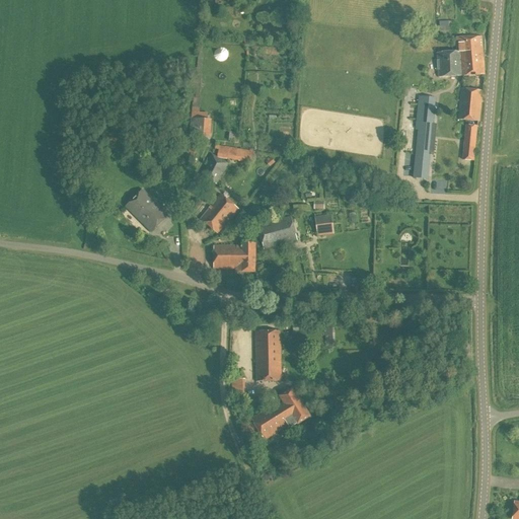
[(449,26),(449,21),(441,22),(441,27),(439,27),(439,35),(450,34),(449,26)]
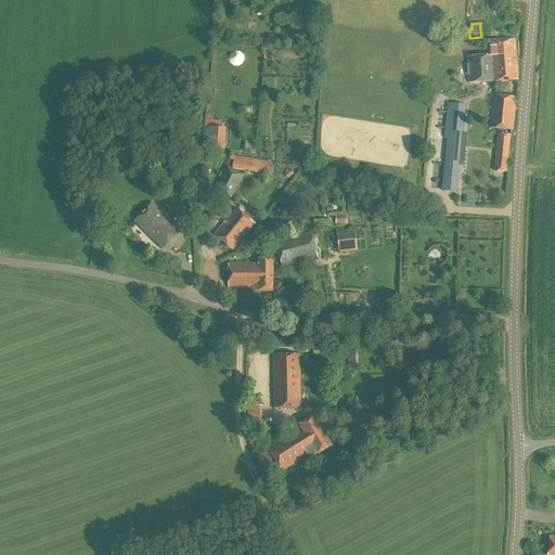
[(489,55),(468,56),(469,82),(518,79),(515,39),(488,40),(489,55)]
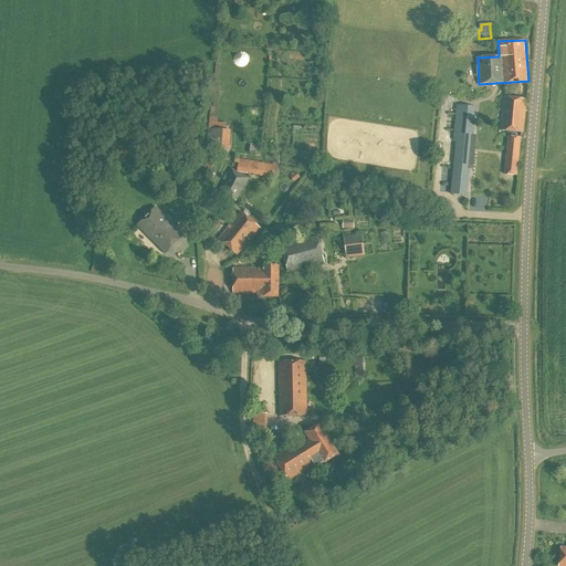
[(523,133),(526,98),(503,96),(500,130),(523,133)]
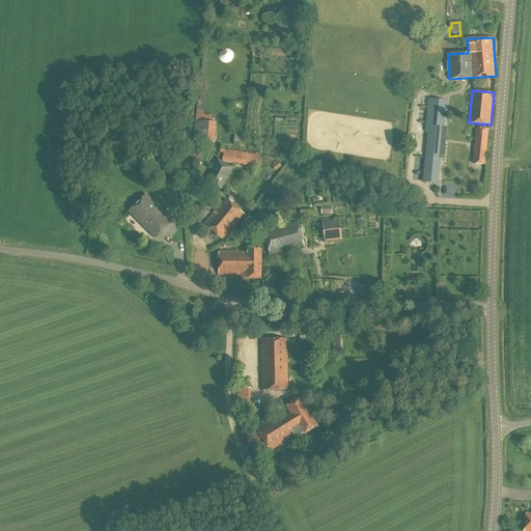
[(437,183),(445,100),(428,98),(420,182),(437,183)]
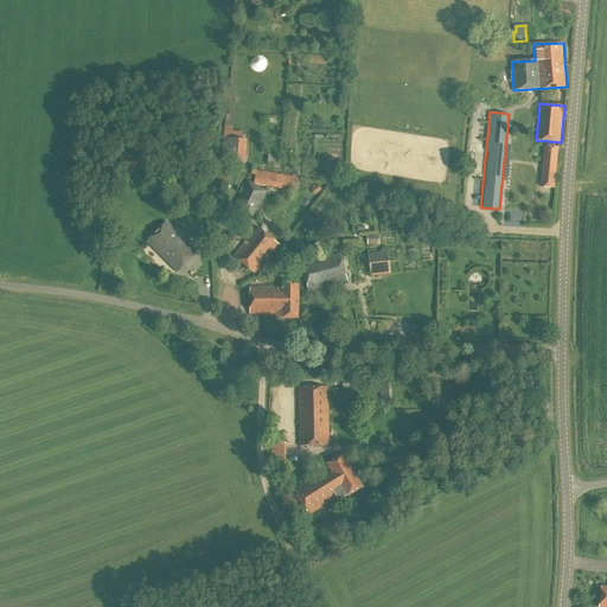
[(247,161),(248,141),(222,139),(221,160),(247,161)]
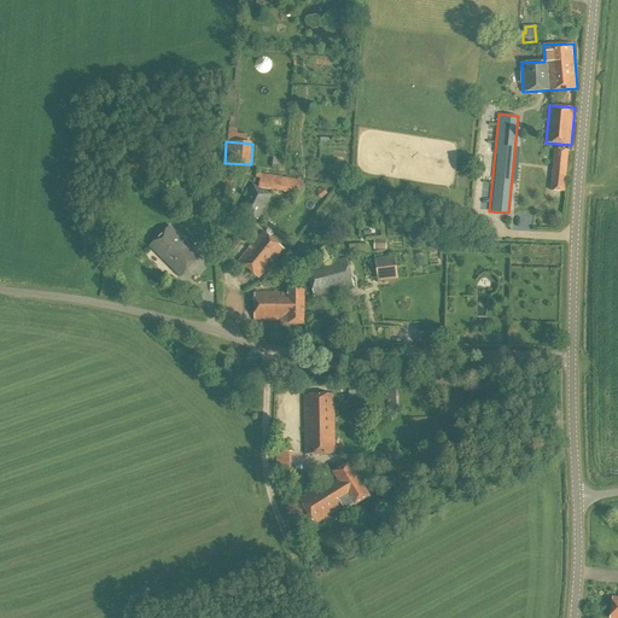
[(564,191),(567,150),(555,149),(551,190),(564,191)]
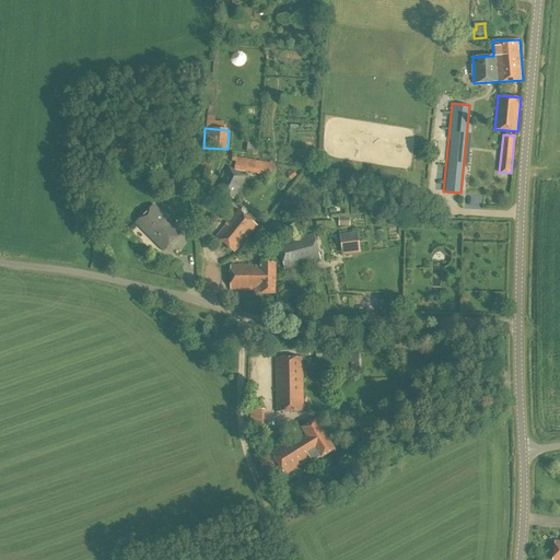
[(271,174),(272,164),(236,158),(235,168),(271,174)]
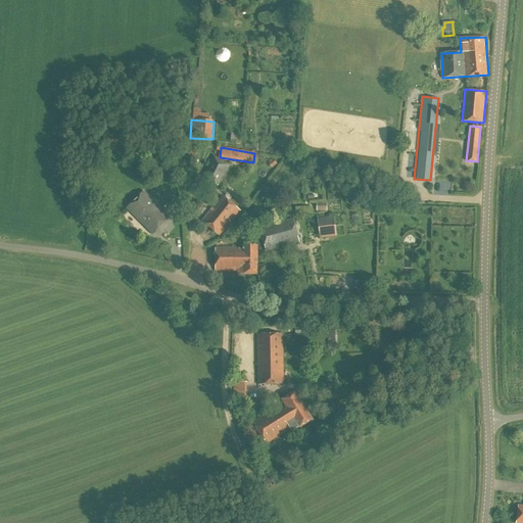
[(219,185),(230,164),(214,155),(202,176),(219,185)]
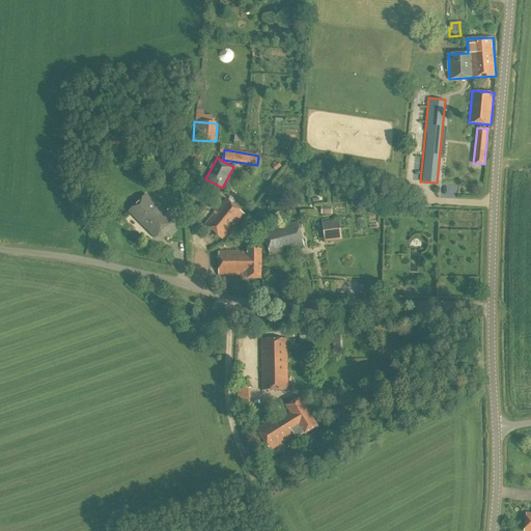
[(278,161),(272,166),(276,171),(281,167),(278,161)]
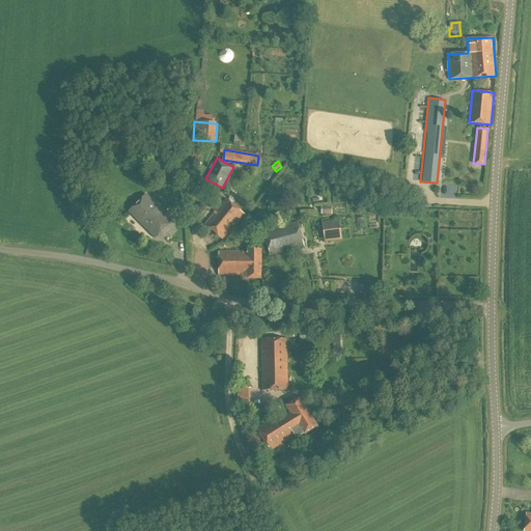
[(155,238),(172,221),(146,194),(129,212),(155,238)]
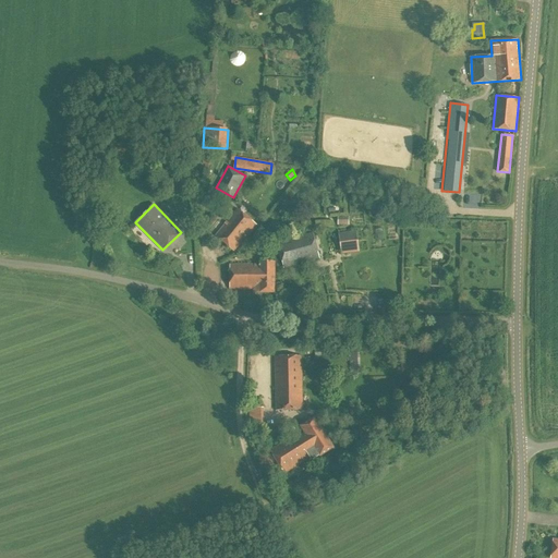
[(247,234),(256,225),(238,209),(216,235),(234,251),(247,234)]
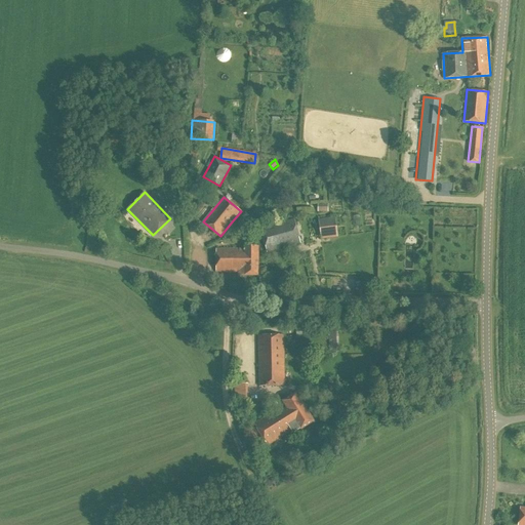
[(334,216),(318,218),(321,238),(337,236),(334,216)]
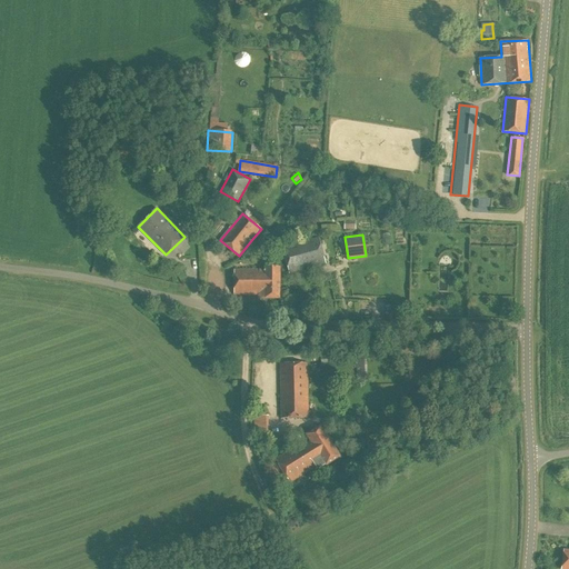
[(289,273),(326,263),(319,238),(282,247),(289,273)]
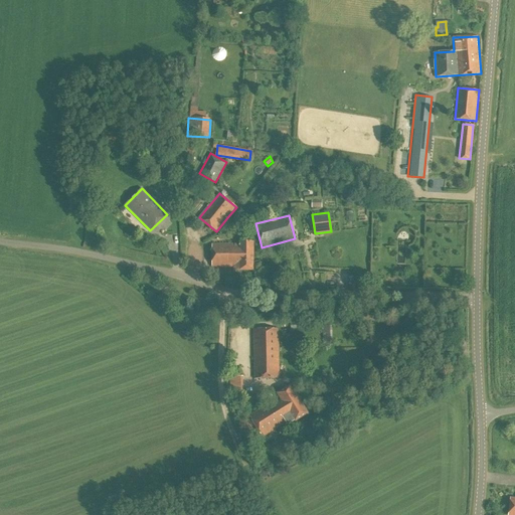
[(252,270),(252,241),(239,241),(239,244),(212,244),(211,267),(233,267),(233,270),(239,270),(252,270)]
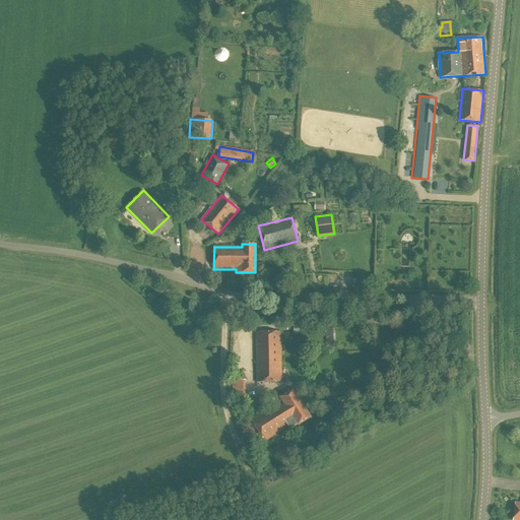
[(257,382),(281,382),(280,332),(256,332),(257,382)]
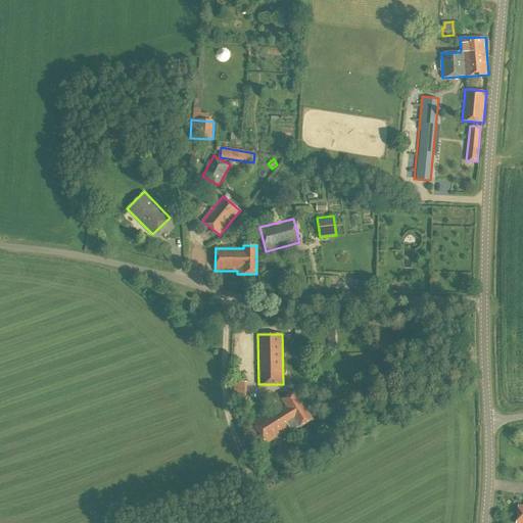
[(234,400),(247,400),(247,382),(233,382),(234,400)]
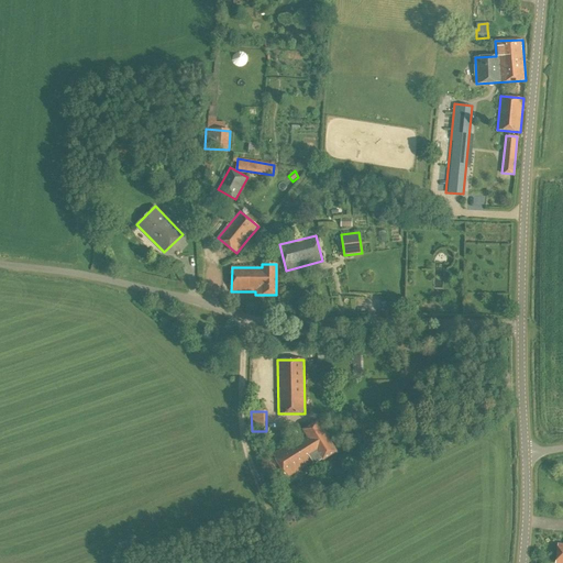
[(322,461),(337,452),(317,421),(302,430),(306,434),(273,454),(287,477),(312,462),(315,464),(321,460),(322,461)]
